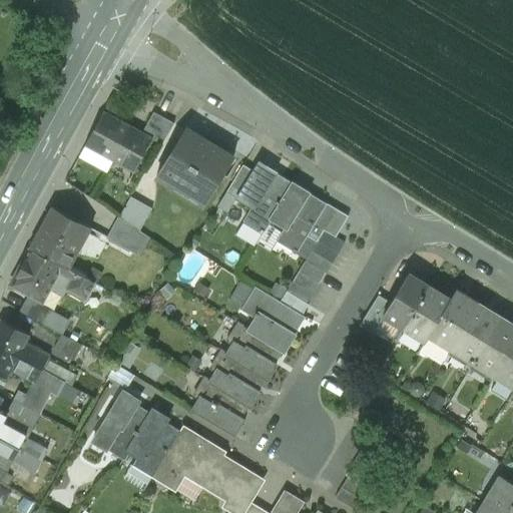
[(134,172),(152,138),(103,112),(85,146),(134,172)]
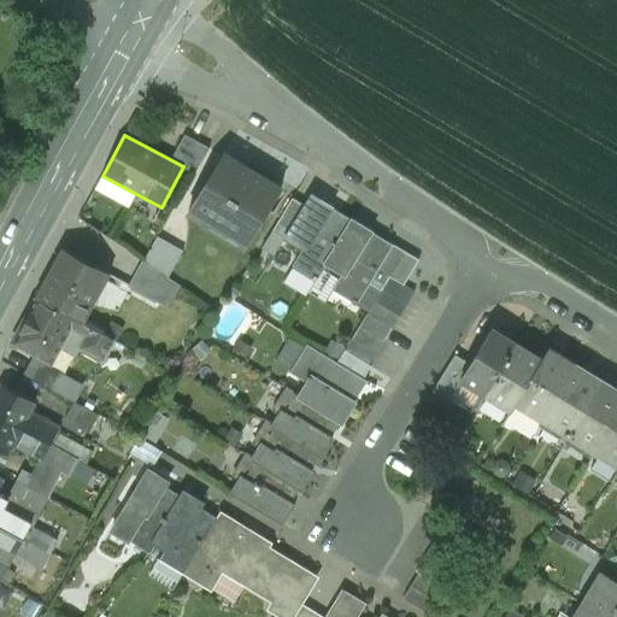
[(246,248),(281,191),(223,156),(195,203),(194,203),(188,213),(246,248)]
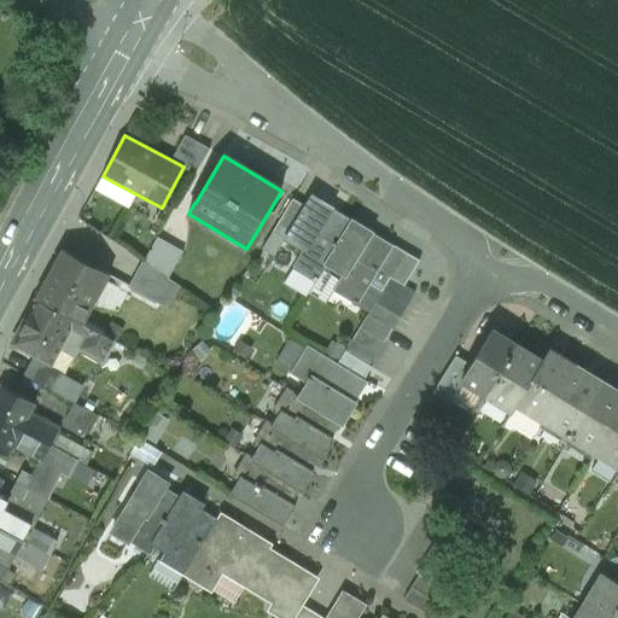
[(326,264),(351,223),(338,216),(337,219),(330,214),(333,208),(312,196),(305,207),(285,239),(304,251),(295,266),(313,278),(312,280),(315,283),(326,264)]
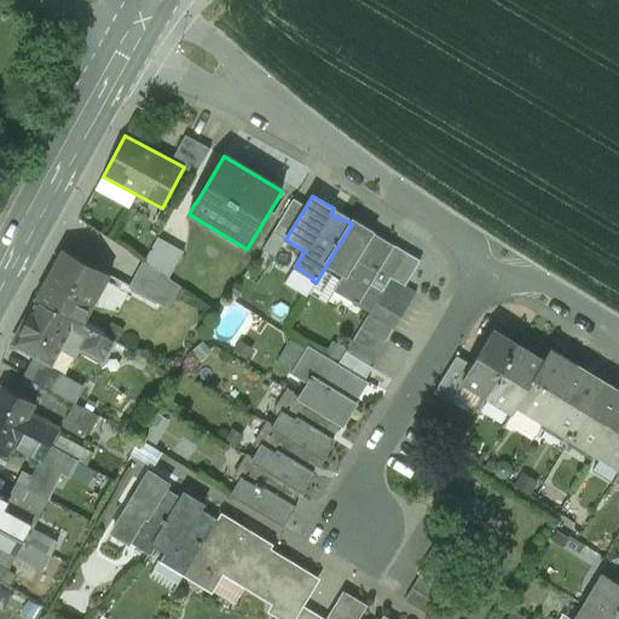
[(285,239),(306,207),(293,200),(273,232),(285,239)]
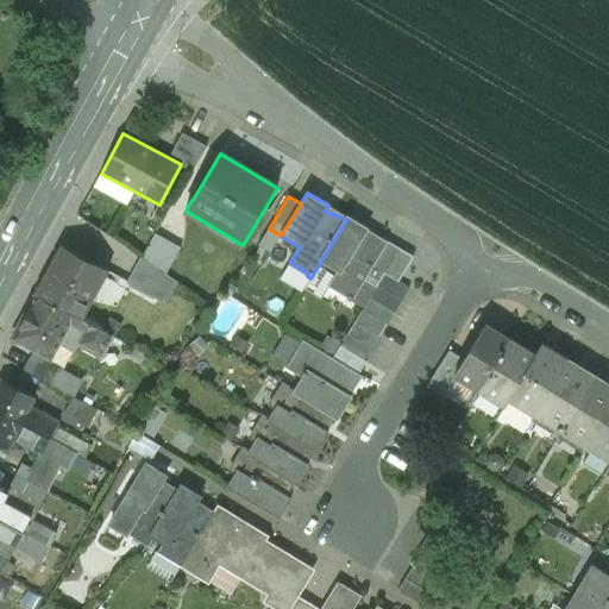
[(368,230),(347,217),(346,220),(321,261),(338,271),(330,287),(349,297),(346,300),(351,302),(364,280),(385,245),(384,244),(372,237),(371,239),(364,234),(368,230)]
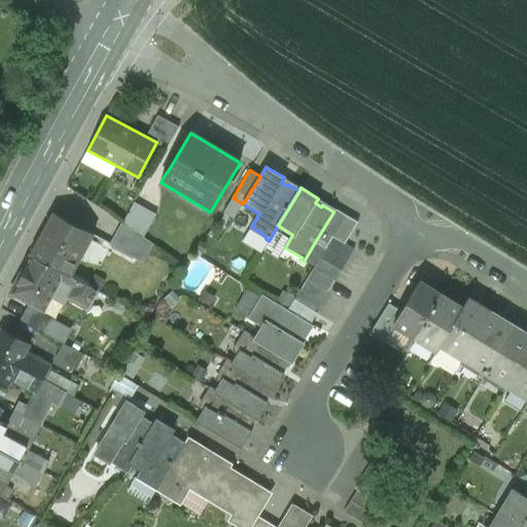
[(144,239),(156,211),(131,200),(110,247),(144,262),(152,243),(144,239)]
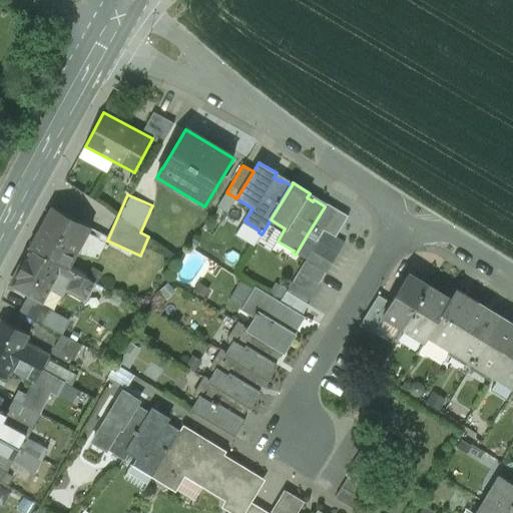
[(337,209),(326,202),(324,205),(325,206),(307,235),(317,242),(318,240),(325,230),(337,209)]
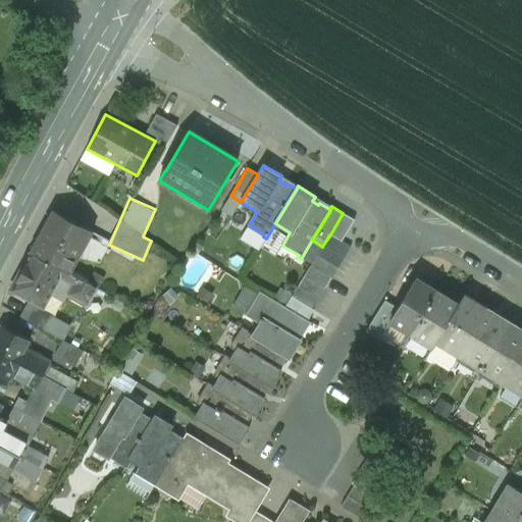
[(70,275),(70,273),(93,232),(53,210),(30,253),(70,275)]
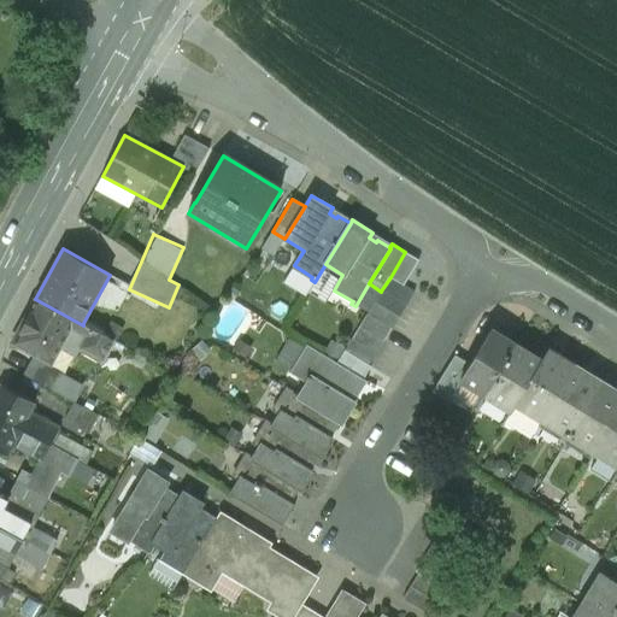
[(419,260),(405,252),(391,277),(404,286),(419,260)]
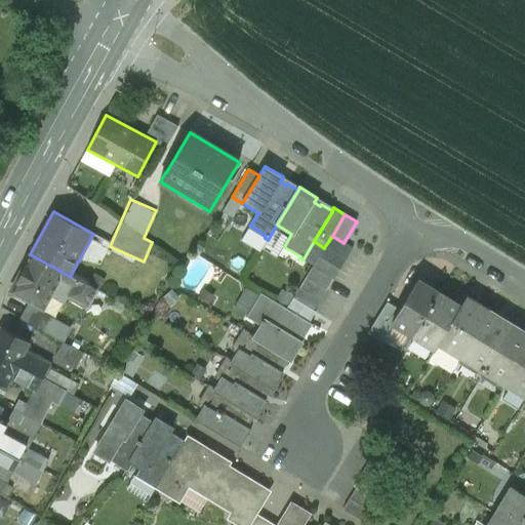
[(354,249),(332,236),(325,246),(347,259),(354,249)]
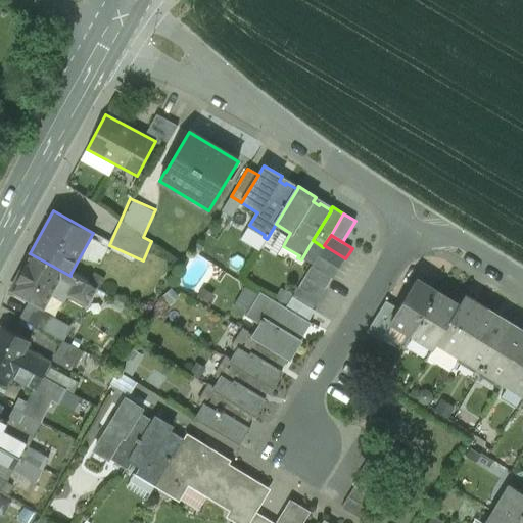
[(345,258),(324,245),(323,247),(318,255),(339,269),(345,258)]
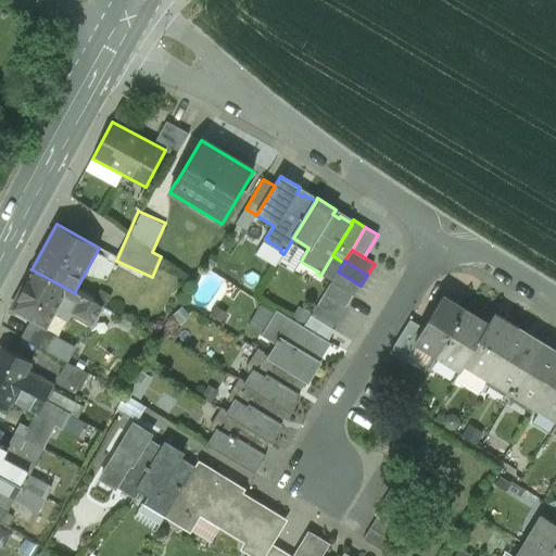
[(102,333),(113,312),(75,291),(75,293),(32,269),(11,308),(47,328),(54,313),(70,321),(74,314),(91,323),(89,327),(102,333)]
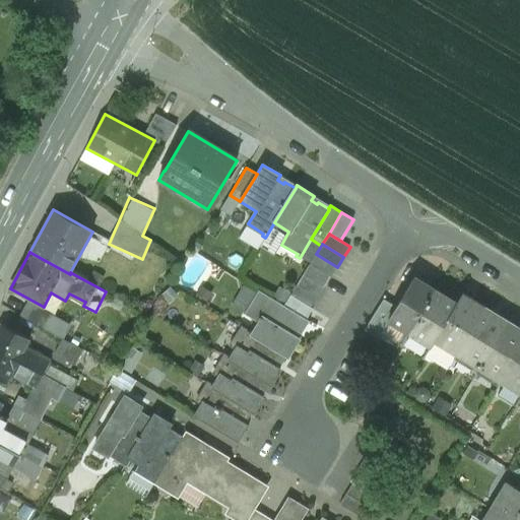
[(337,267),(316,254),(310,265),(331,277),(337,267)]
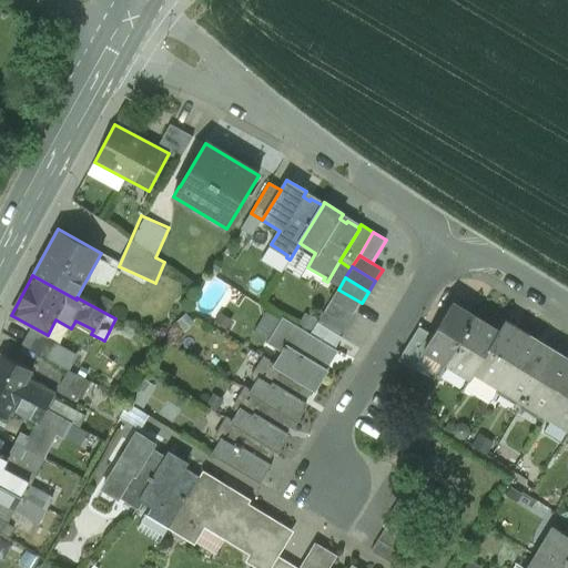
[(362,303),(338,290),(332,301),(355,314),(362,303)]
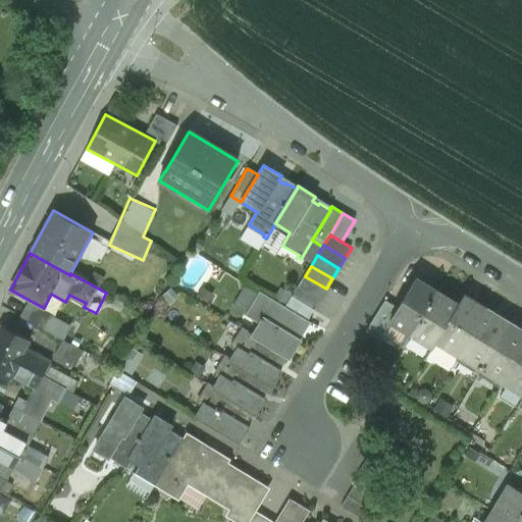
[(326,289),(305,276),(298,286),(319,300),(326,289)]
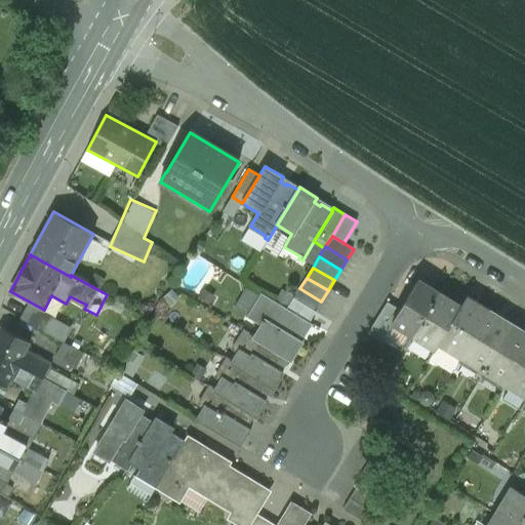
[(413,335),(439,293),(417,281),(399,310),(392,323),(393,323),(413,335)]
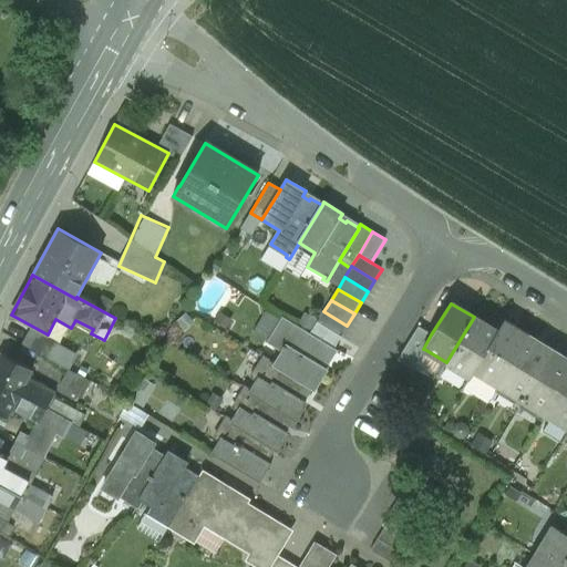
[(347,326),(323,311),(317,322),(340,337),(347,326)]
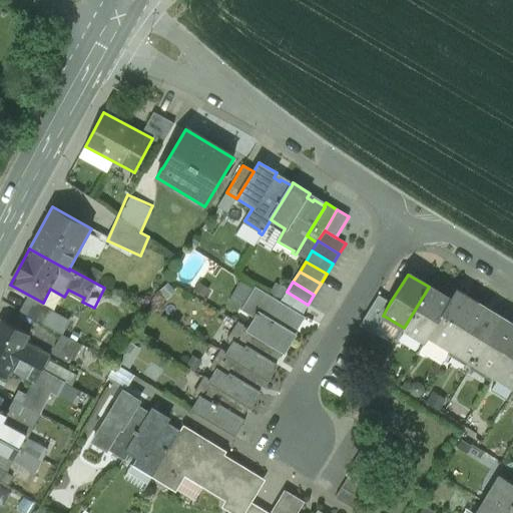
[(429,335),(450,300),(429,287),(404,328),(425,341),(429,335)]
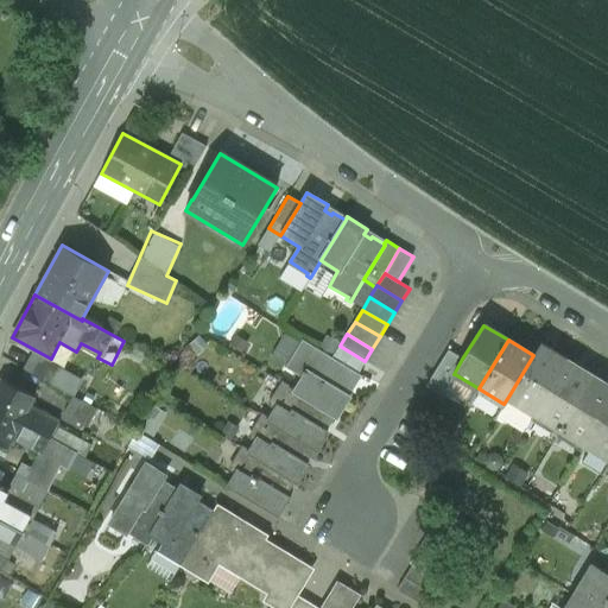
[(361,379),(362,377),(358,373),(333,359),(304,341),(289,367),(304,377),(295,392),(331,415),(337,418),(350,397),(347,396),(358,377),(361,379)]
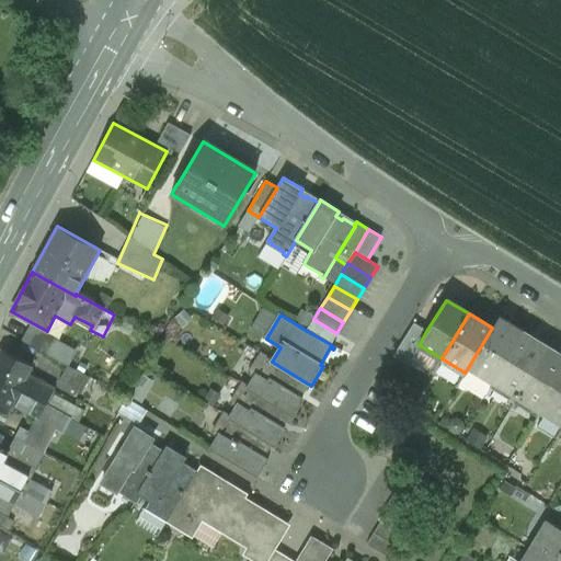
[(492,328),(469,366),(493,380),(523,331),(500,317),(492,328)]
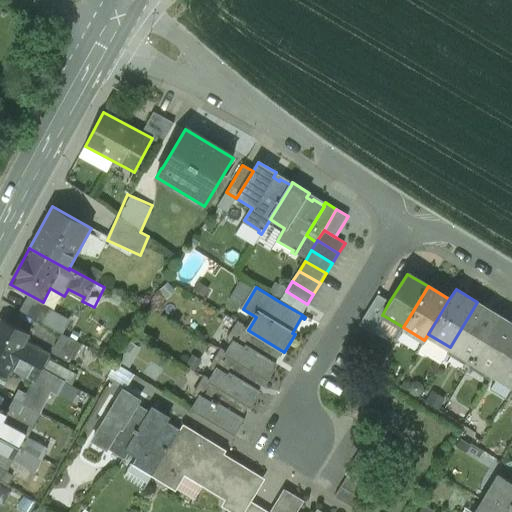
[(307,304),(286,291),(280,302),(301,314),(307,304)]
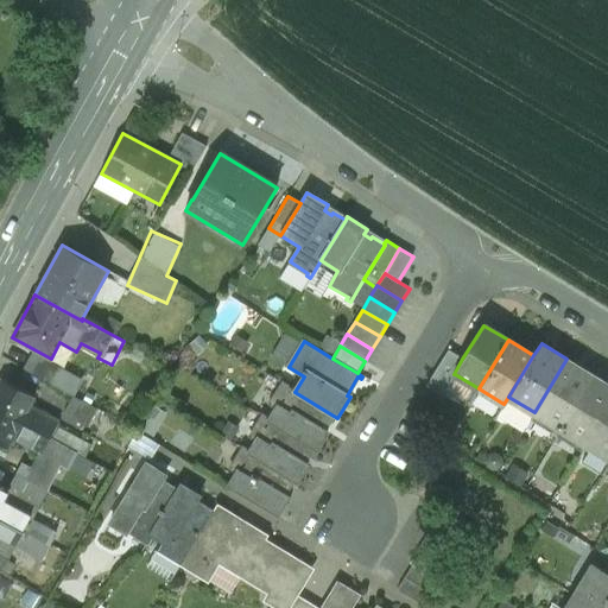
[(454,374),(462,359),(448,350),(425,386),(442,397),(455,374),(454,374)]
